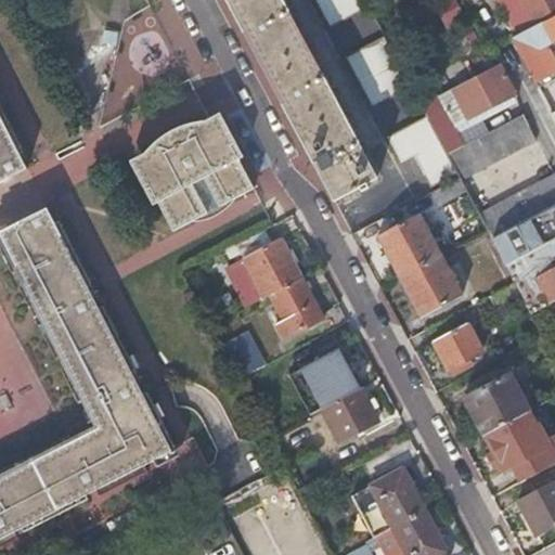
[(282,0),(228,0),(335,199),(376,176),(282,0)]
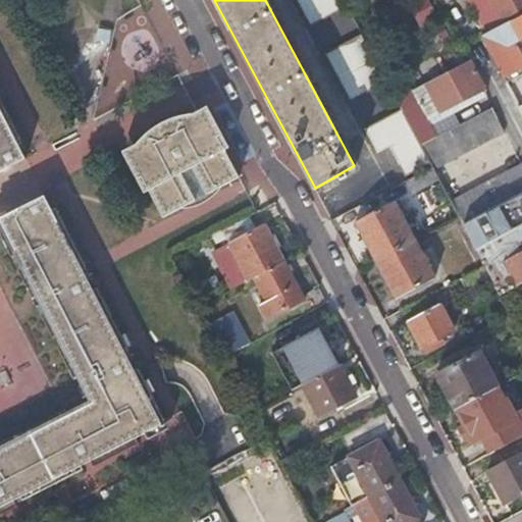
[(346,4),(344,0),(297,0),(309,23),(346,4)]
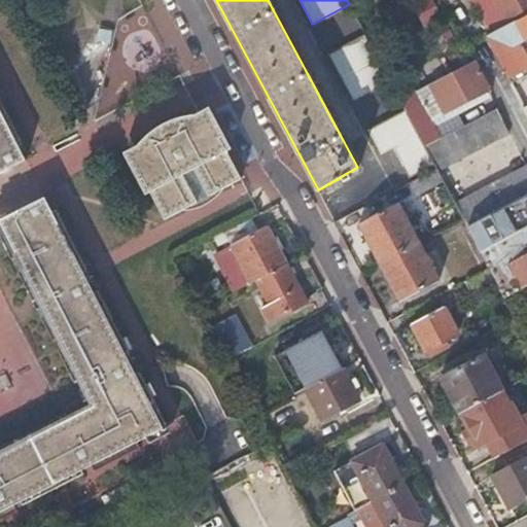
[(513,24),(500,0),(472,0),(491,35),(513,24)]
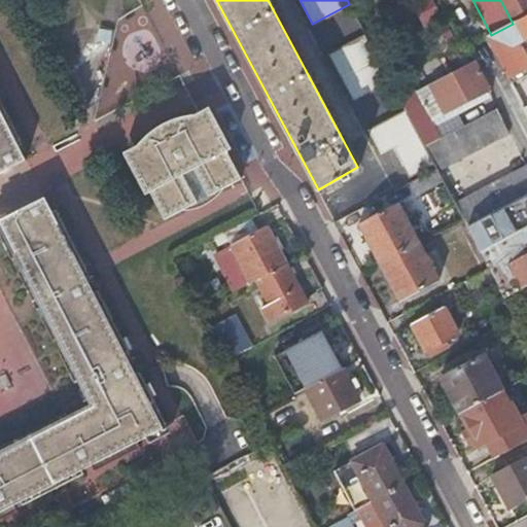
[(526,0),(500,0),(513,24),(526,15),(526,0)]
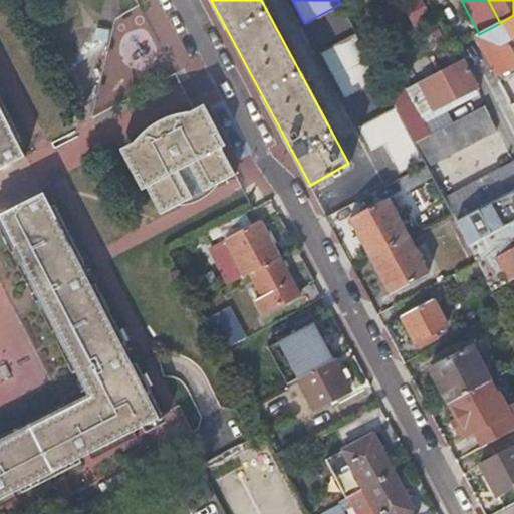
[(513,15),(500,23),(479,34),(474,36),(495,76),(513,66),(513,57),(506,42),(513,37),(513,15)]
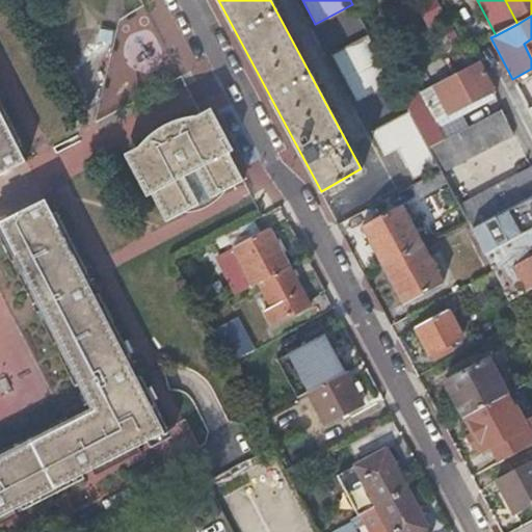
[(394,82),(368,33),(331,52),(356,101),(394,82)]
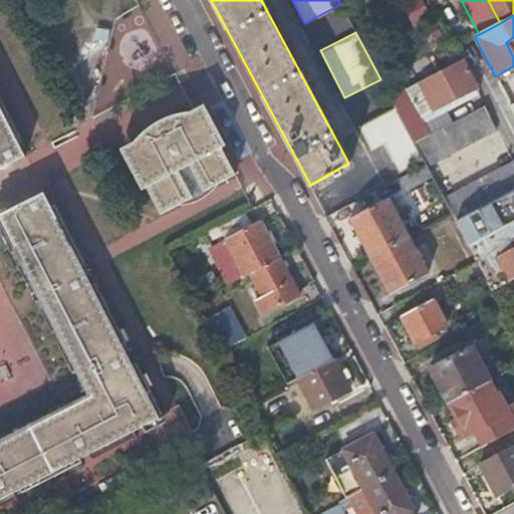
[(463,60),(406,90),(422,120),(430,115),(479,89),(463,60)]
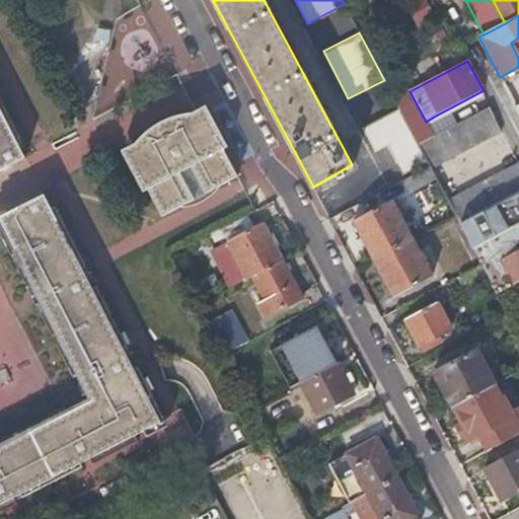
[(491,107),(492,106),(484,90),(434,117),(443,133),(491,107)]
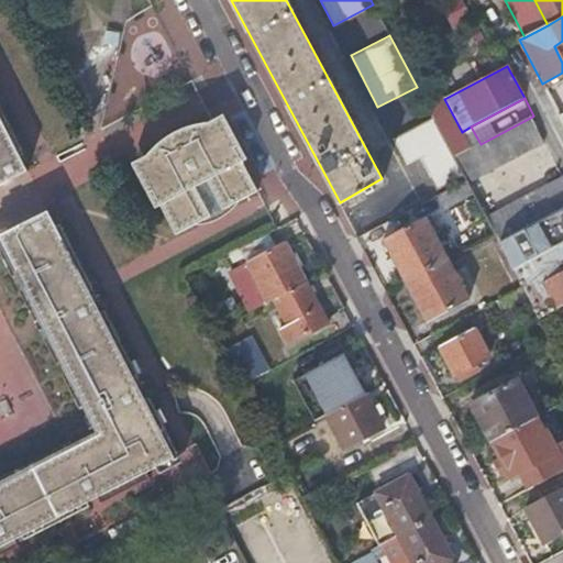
[(0,185),(31,169),(22,154),(26,152),(0,99),(0,185)]
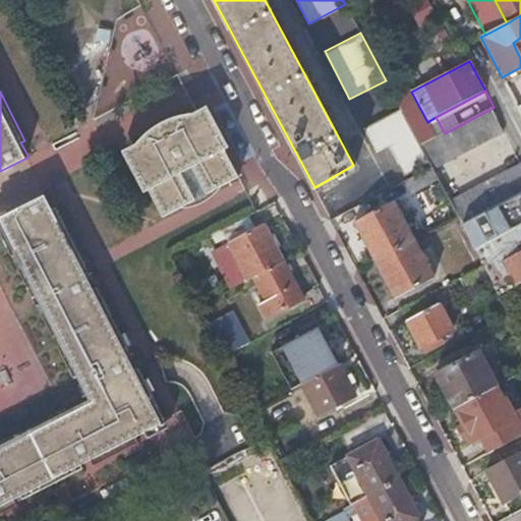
[(411,92),(396,101),(401,109),(411,130),(427,122),(411,92)]
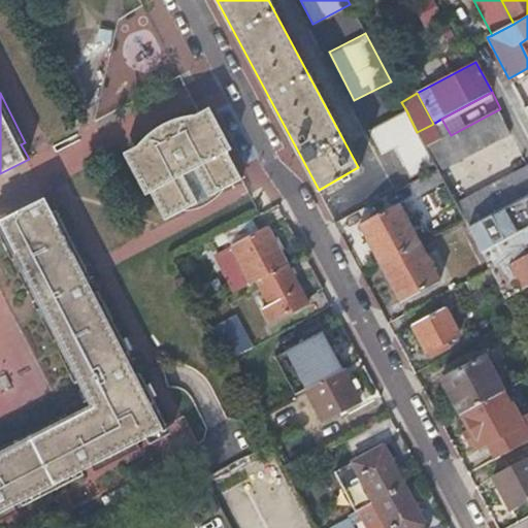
[(153,191),(167,219),(243,177),(229,150),(233,147),(210,106),(203,110),(126,152),(149,193),(153,191)]
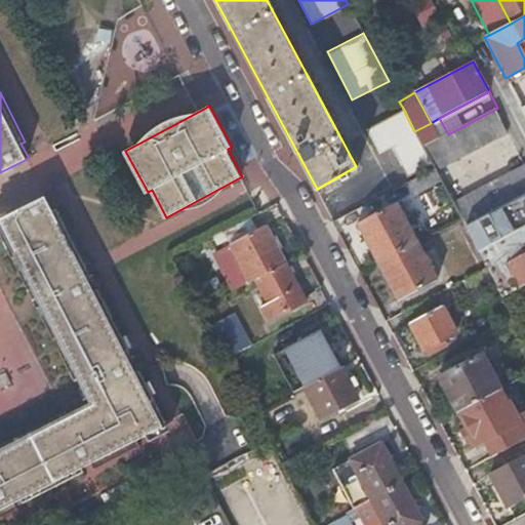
[(510,133),(496,109),(448,134),(423,148),(432,163),(434,168),(436,171),(510,133)]
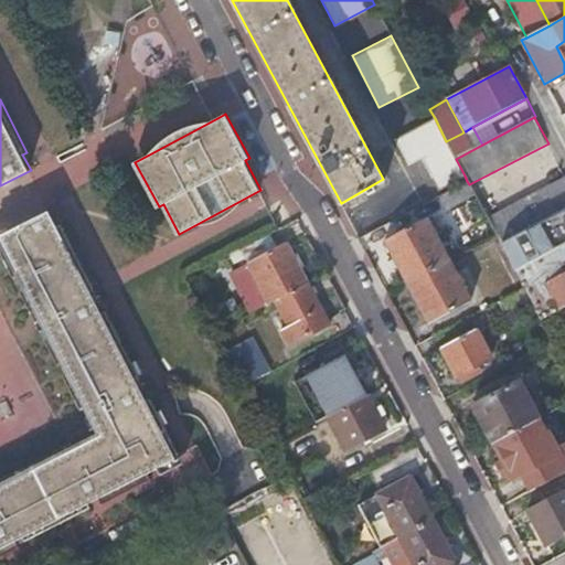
[(446,141),(435,118),(396,138),(407,163),(422,156),(439,189),(465,176),(456,159),(446,141)]
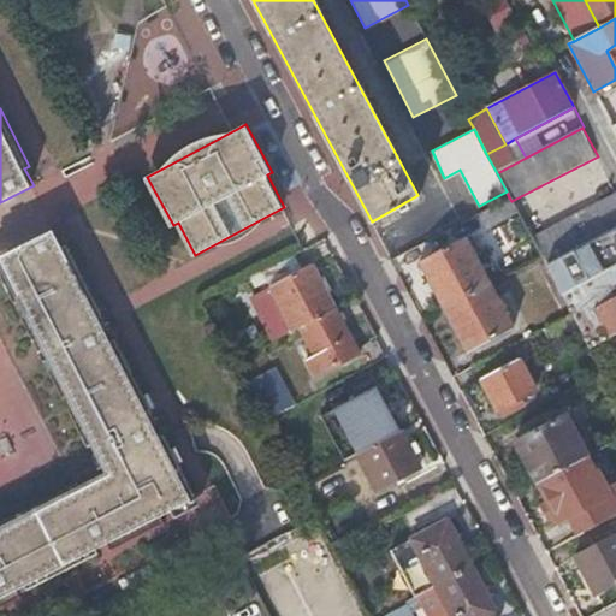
[(497,173),(526,158),(515,138),(505,144),(486,154),(497,173)]
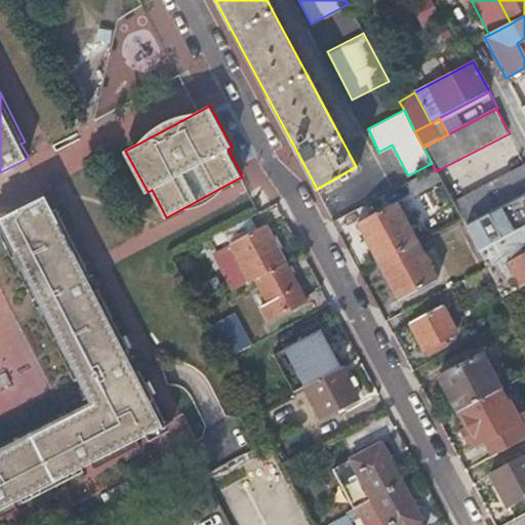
[(524,166),(453,204),(477,249),(478,250),(479,250),(512,234),(513,233),(513,232),(524,226),(524,166)]
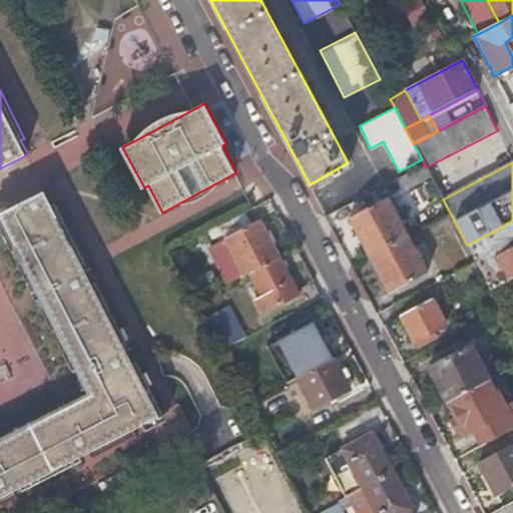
[(438,189),(426,167),(424,164),(412,170),(425,196),(438,189)]
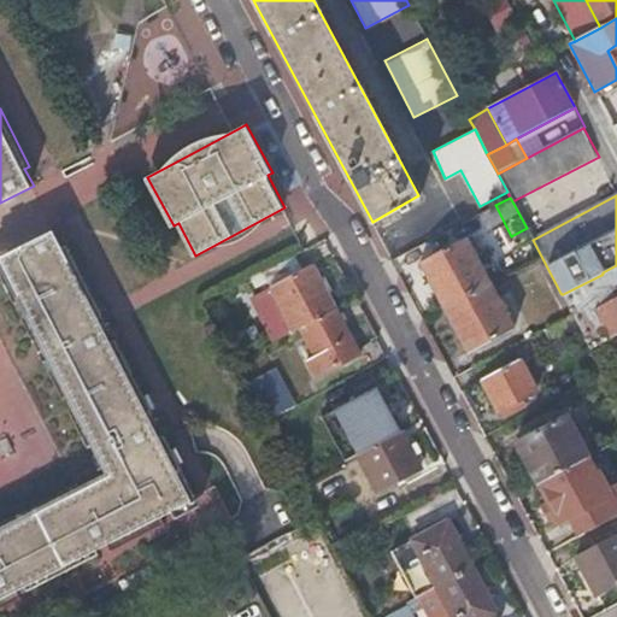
[(23,313),(36,339),(42,335),(48,347),(53,356),(59,369),(53,371),(66,397),(72,393),(78,405),(72,409),(84,434),(92,430),(98,442),(113,472),(84,487),(72,494),(69,487),(43,500),(47,506),(34,513),(30,506),(5,519),(9,527),(0,530),(0,606),(24,594),(21,587),(29,583),(31,588),(101,552),(99,547),(110,541),(113,548),(168,521),(164,515),(174,509),(178,516),(203,504),(166,434),(162,436),(150,411),(153,409),(118,339),(113,341),(100,316),(105,313),(69,244),(64,246),(56,229),(3,257),(11,274),(5,277),(17,301),(23,299),(29,311),(23,313)]
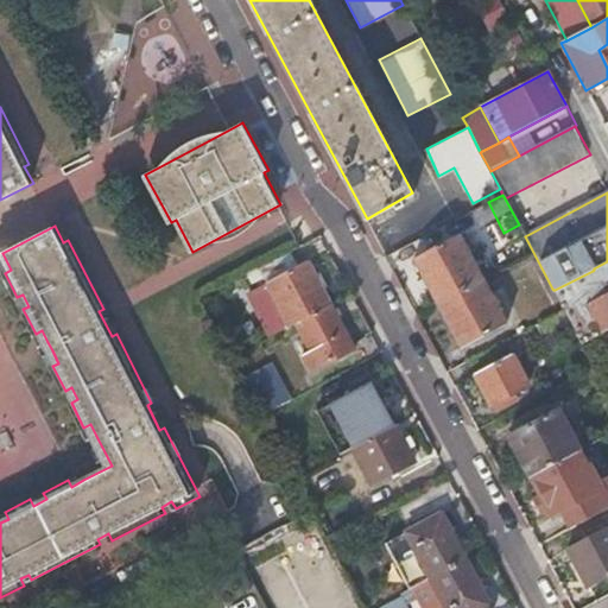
[(413,258),(437,303),(481,279),(457,235),(413,258)]
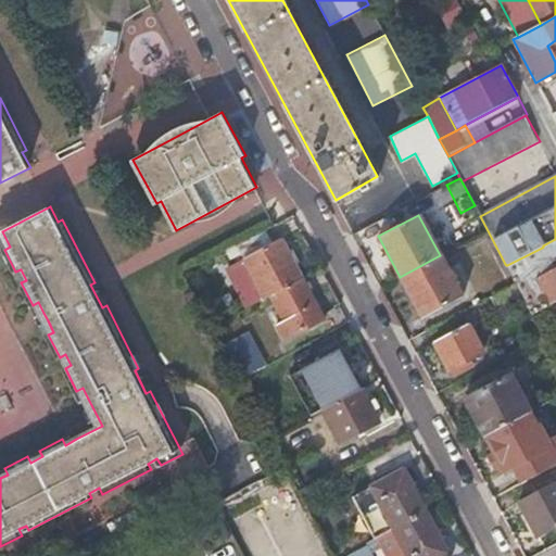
[(270,239),(266,230),(239,244),(243,253),(270,239)]
